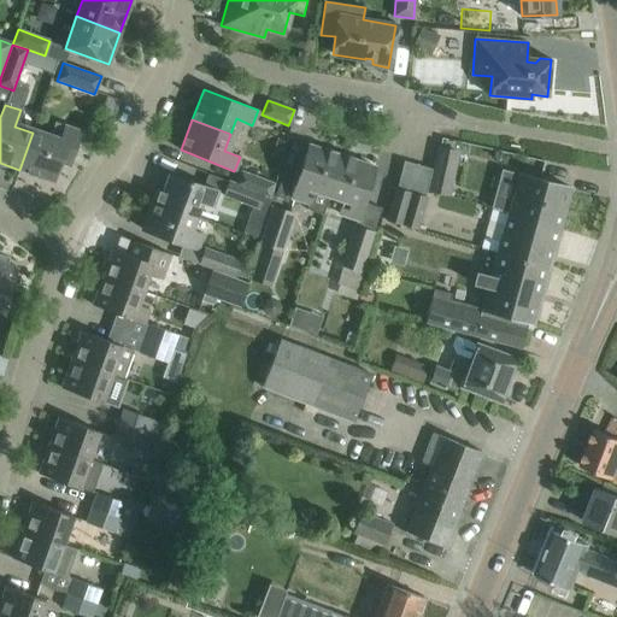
[(68,166),(80,131),(63,125),(57,141),(33,133),(19,170),(52,181),(59,163),(68,166)]
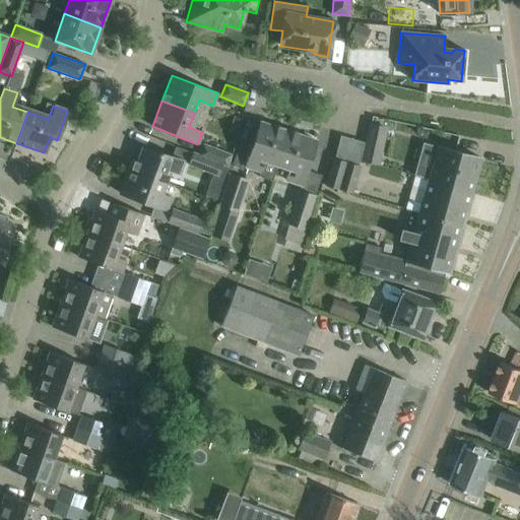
[(287,131),(260,122),(249,154),(251,155),(247,167),(260,172),(258,177),(272,181),(276,164),(287,131)]
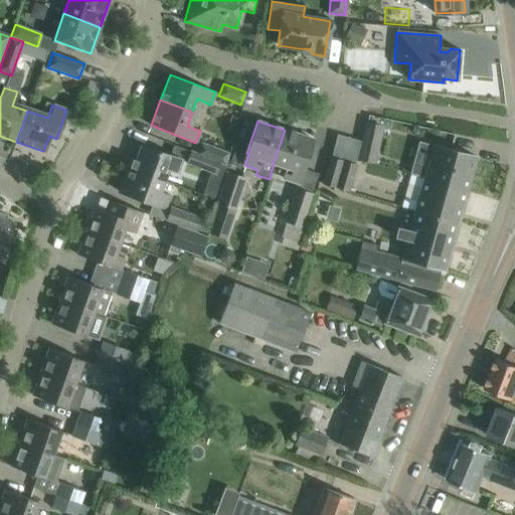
[(381,127),(366,124),(359,157),(374,160),(381,127)]
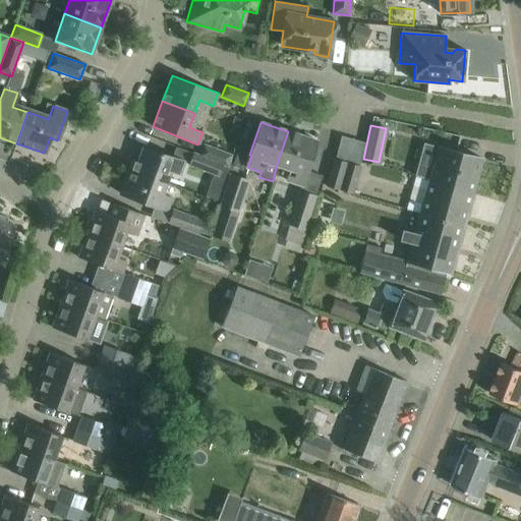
[(316,140),(288,131),(277,164),(291,169),(287,180),(300,185),(304,173),(305,174),(316,140)]
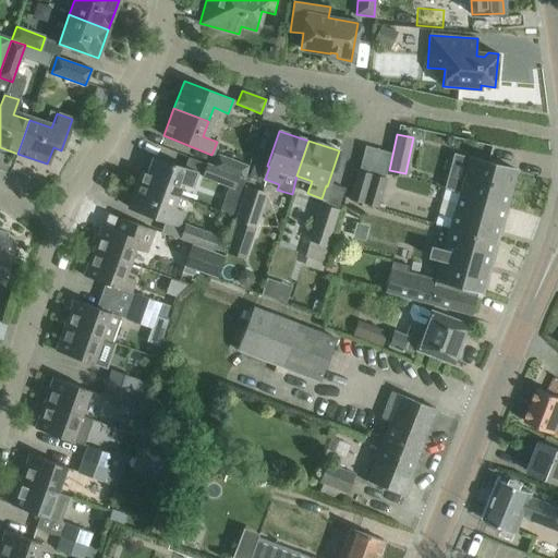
[(218,154),(213,166),(238,178),(242,179),(247,166),(246,165),(250,157),(242,154),(239,162),(218,154)]
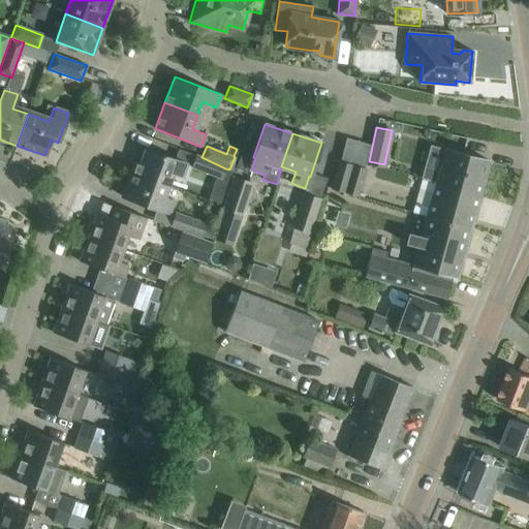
[(422,179),(479,194),(489,161),(445,149),(440,166),(426,162),(422,179)]
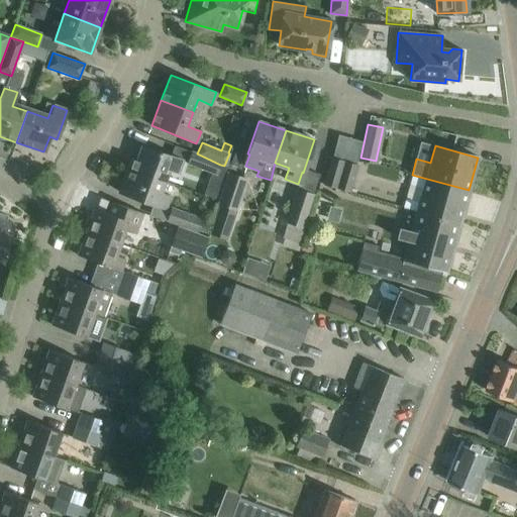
[(127,169),(165,182),(169,171),(178,174),(183,161),(141,146),(132,170),(127,168),(127,169)]
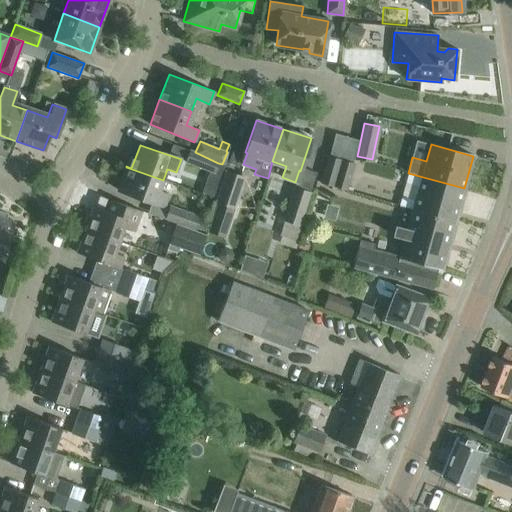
[(214,173),(218,163),(195,152),(191,151),(186,162),(214,173)]
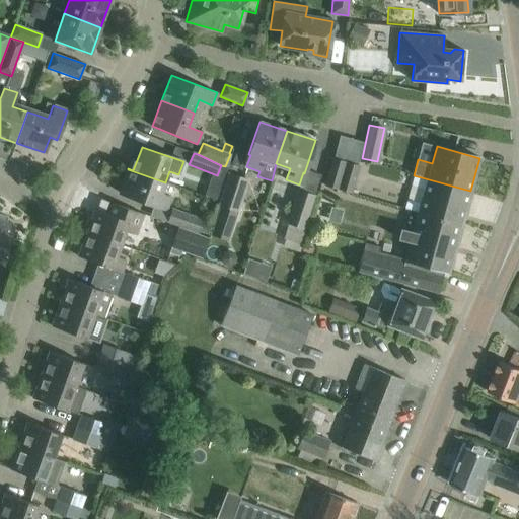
[(346,162),(332,159),(325,183),(338,188),(346,162)]
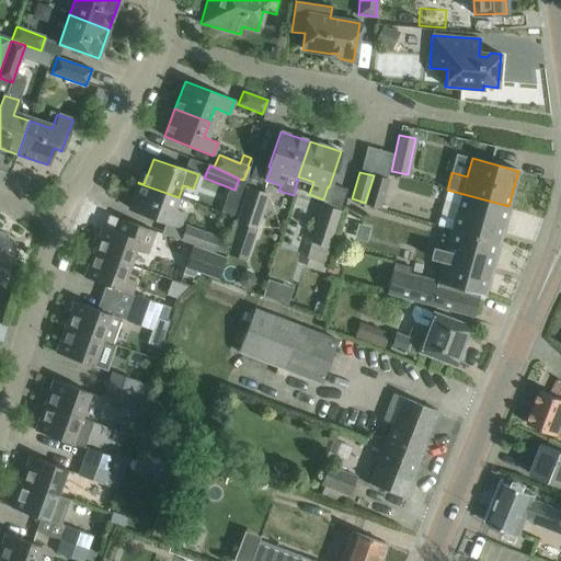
[(374,175),(365,203),(379,207),(387,180),(374,175)]
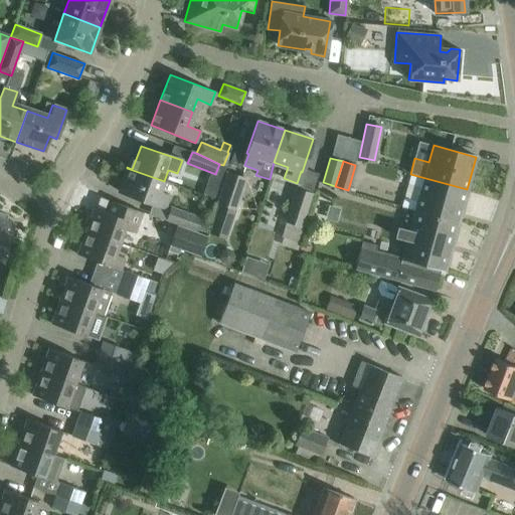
[(127,168),(118,191),(154,204),(166,207),(170,196),(160,192),(164,181),(127,168)]
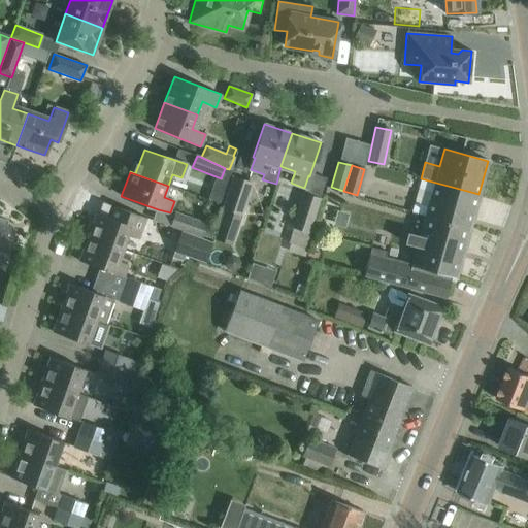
[(251,184),(233,177),(218,223),(227,226),(228,221),(237,223),(251,184)]
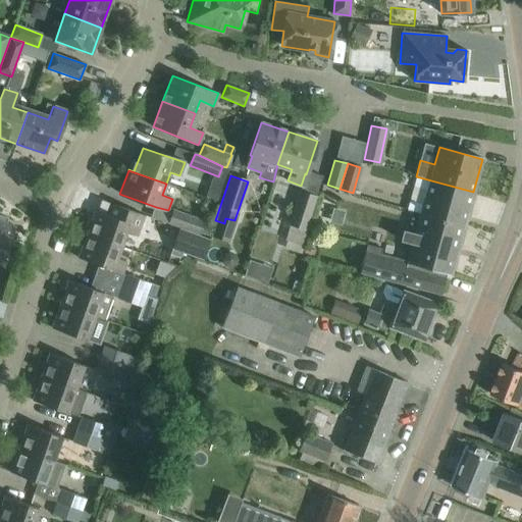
[(407,210),(421,213),(464,226),(473,192),(416,176),(407,210)]
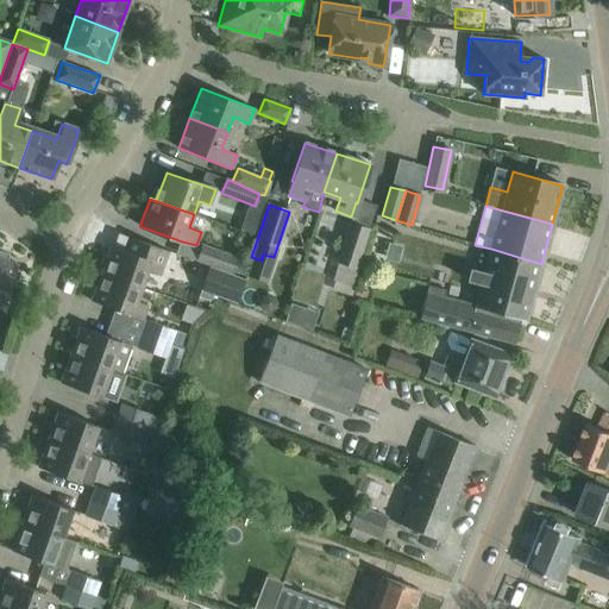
[(369,228),(351,224),(332,280),(340,282),(338,290),(349,293),(356,268),(369,228)]
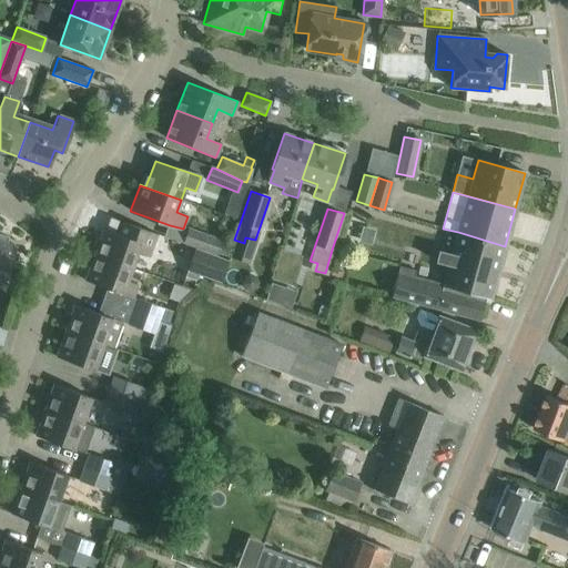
[(93,255),(130,267),(135,253),(146,256),(154,233),(117,220),(112,232),(103,229),(93,255)]
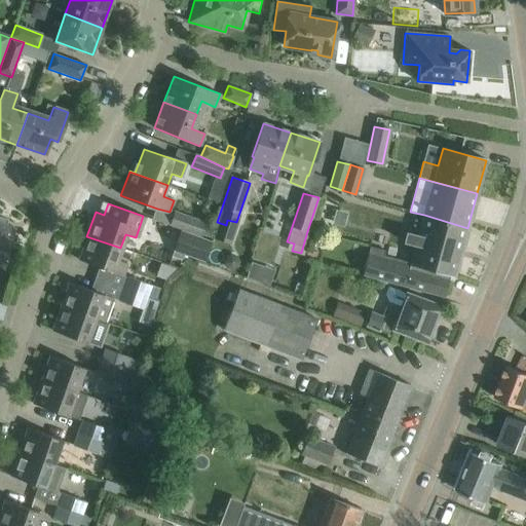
[(171,224),(201,235),(205,223),(175,212),(171,224)]
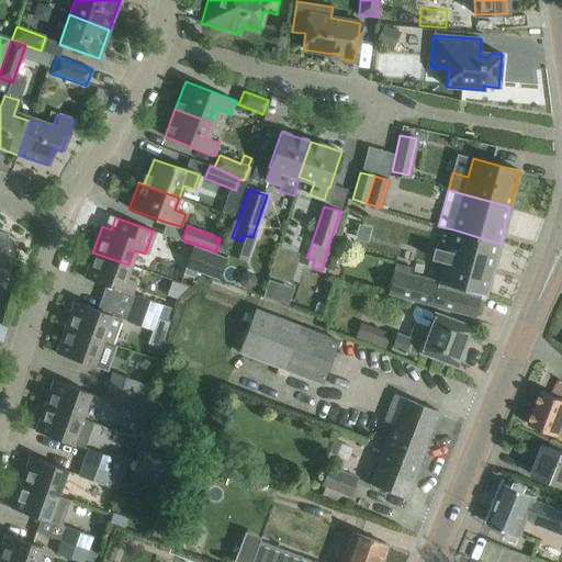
[(445,261),(440,280),(481,293),(485,294),(499,244),(453,229),(448,251),(435,247),(431,258),(445,261)]
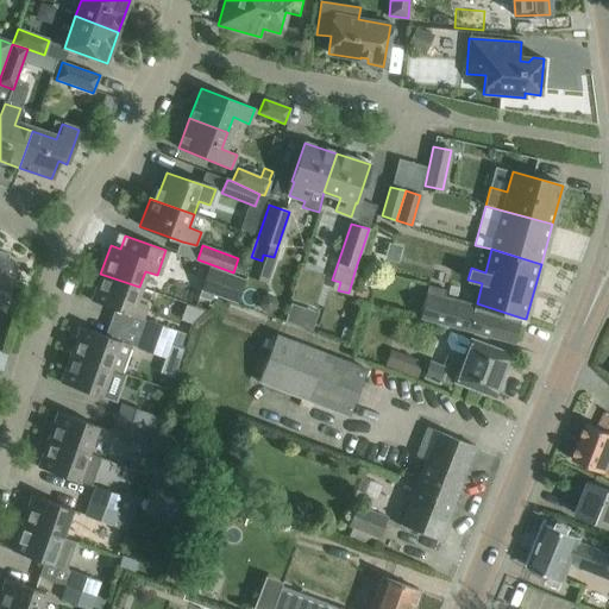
[(0,303),(4,306),(18,265),(7,261),(8,255),(0,251),(0,303)]
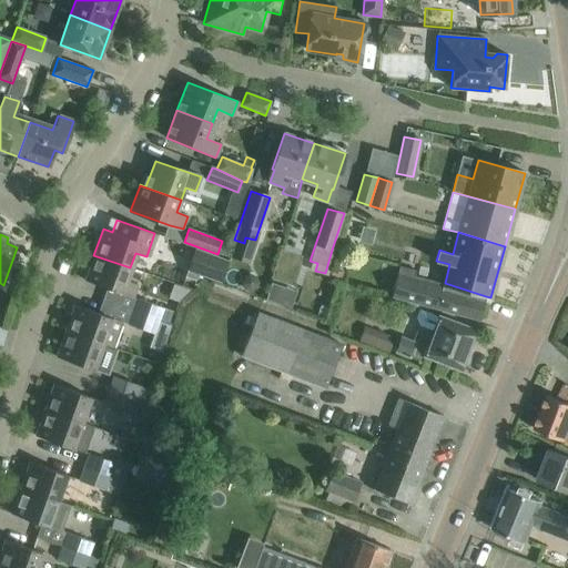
[(229,261),(195,249),(186,271),(188,271),(185,276),(195,280),(198,274),(221,283),(229,261)]
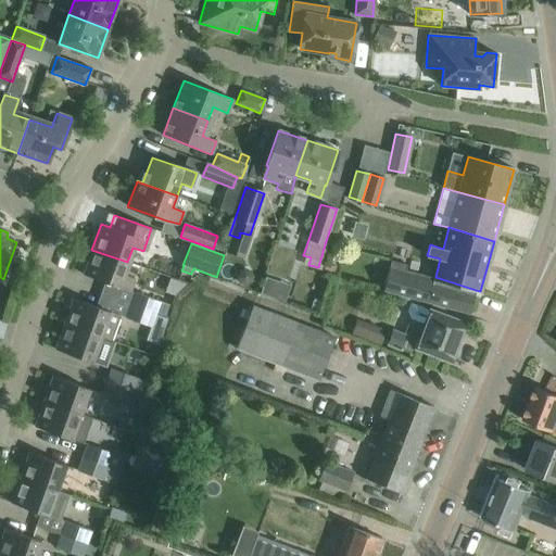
[(123,275),(127,262),(91,250),(83,275),(131,292),(135,279),(123,275)]
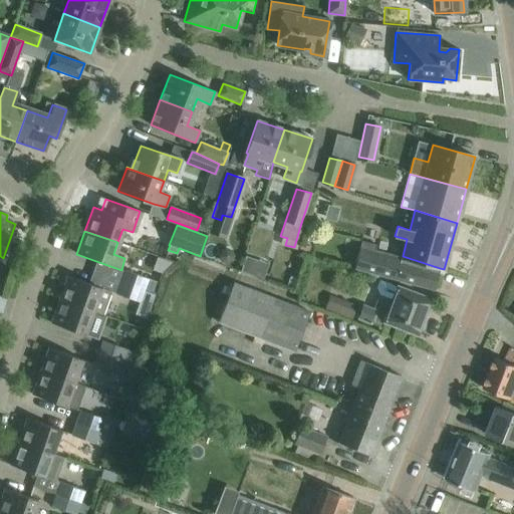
[(362,240),(355,267),(434,289),(440,268),(403,256),(375,248),(377,243),(362,240)]
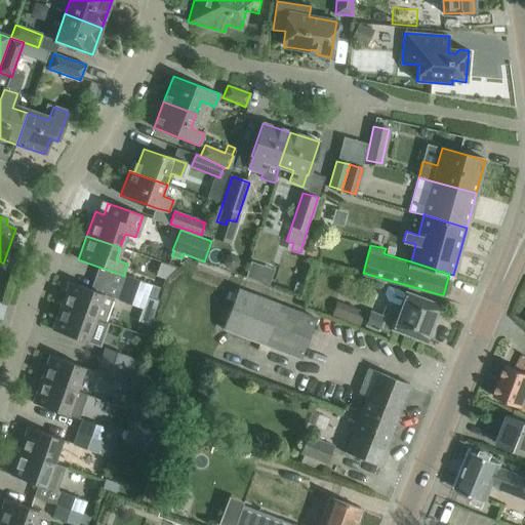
[(249,261),(244,276),(268,284),(273,269),(249,261)]
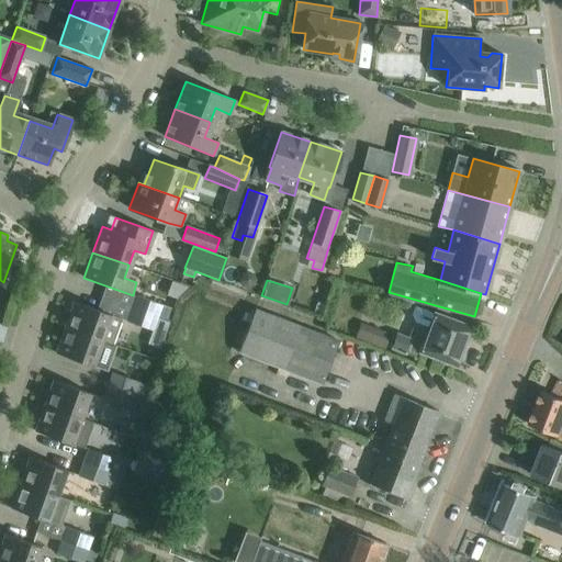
[(135,295),(130,308),(168,323),(173,308),(135,295)]
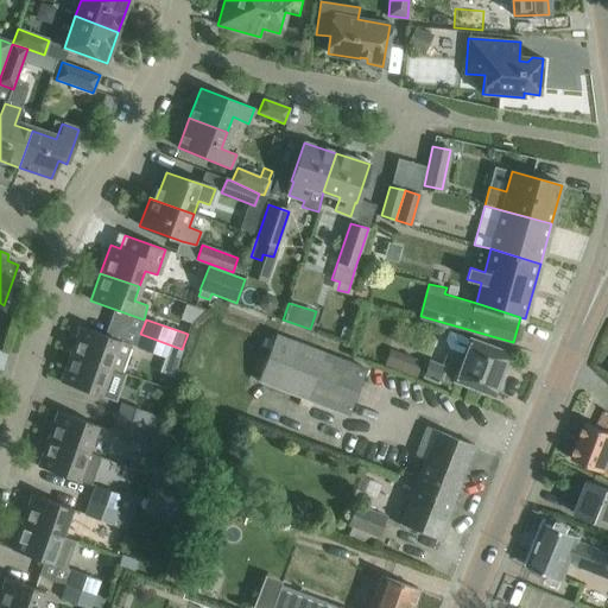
[(80,327),(70,354),(109,368),(121,373),(131,346),(120,341),(105,336),(102,335),(80,327)]
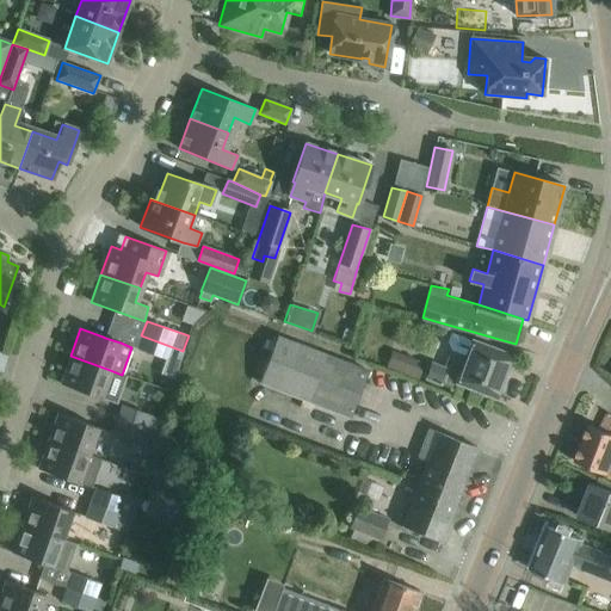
[(495,399),(511,356),(451,333),(448,341),(451,351),(466,356),(463,362),(448,356),(444,365),(431,360),(425,377),(454,388),(455,383),(495,399)]
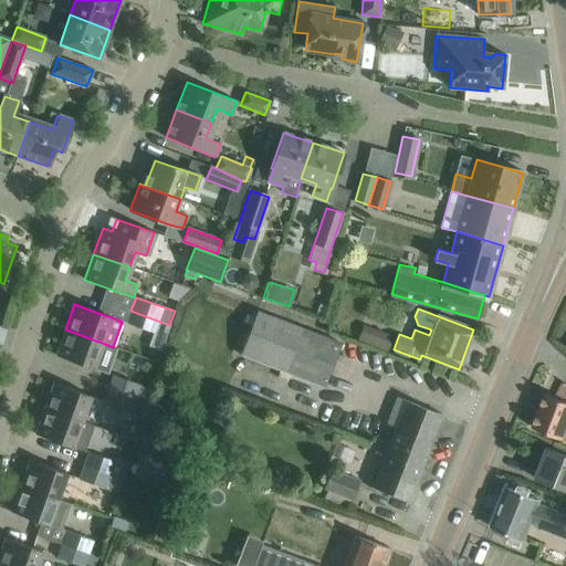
[(153,333),(154,328),(167,334),(169,325),(130,311),(126,323),(153,333)]
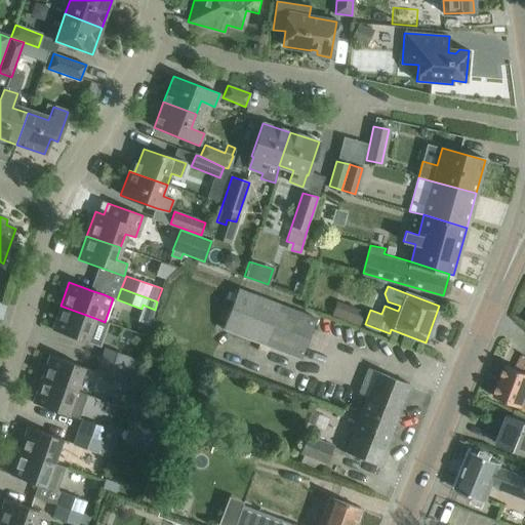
[(238,289),(223,329),(300,359),(316,319),(238,289)]
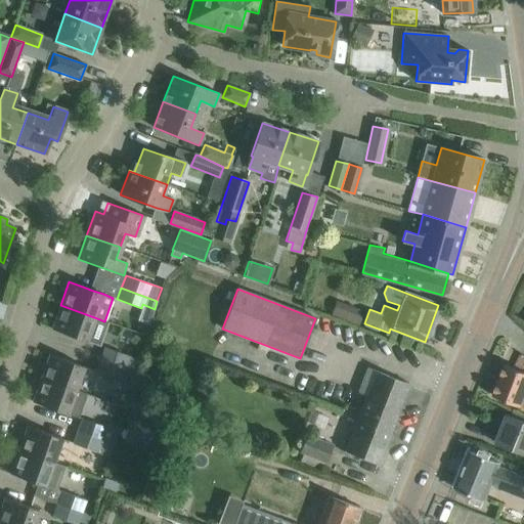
[(60,305),(51,330),(71,336),(86,342),(94,317),(60,305)]
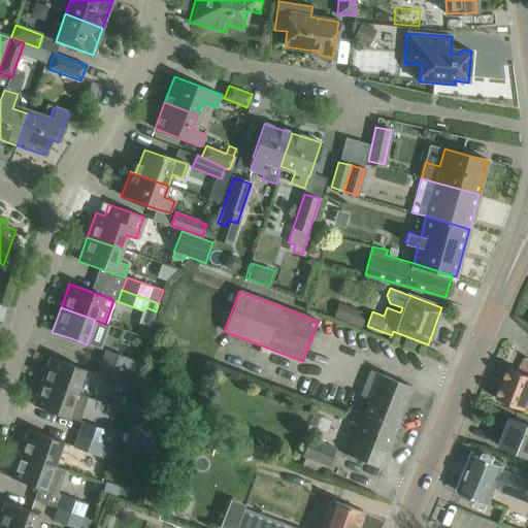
[(353,309),(347,325),(361,330),(366,315),(353,309)]
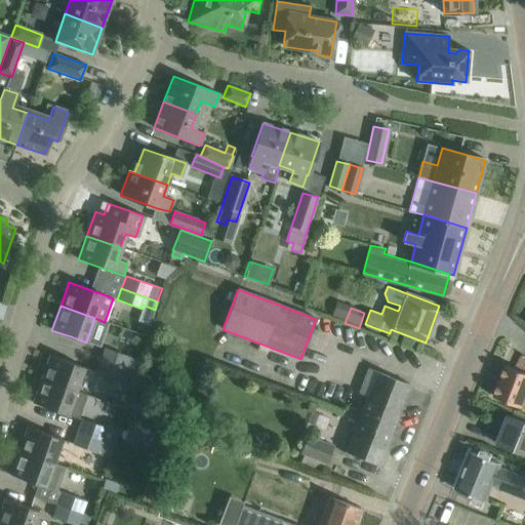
[(131,371),(135,359),(104,348),(98,360),(131,371)]
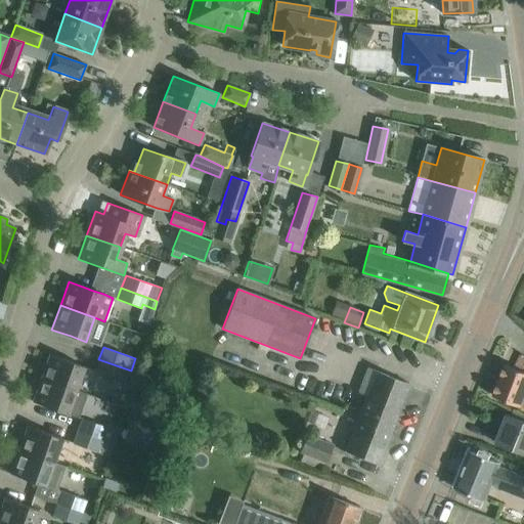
[(49,354),(41,379),(76,391),(84,366),(69,361),(49,354)]
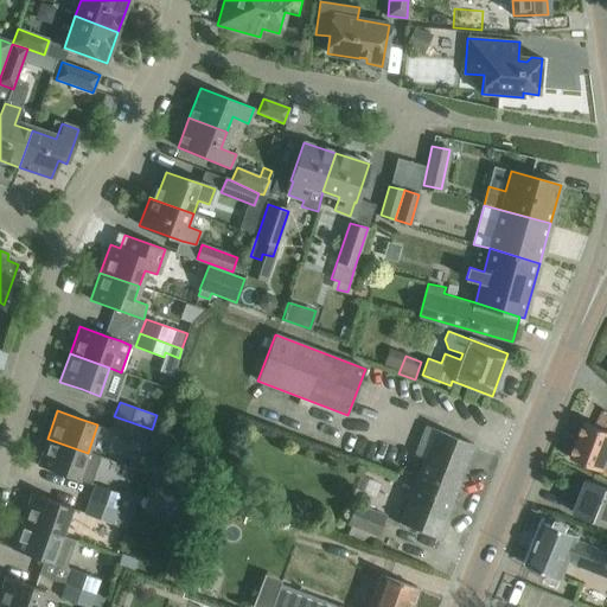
[(152,429),(114,416),(109,430),(146,443),(152,429)]
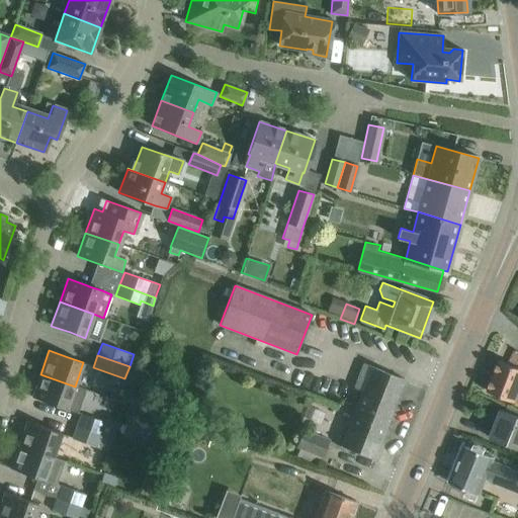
[(517,367),(499,360),(487,391),(517,403),(517,367)]
